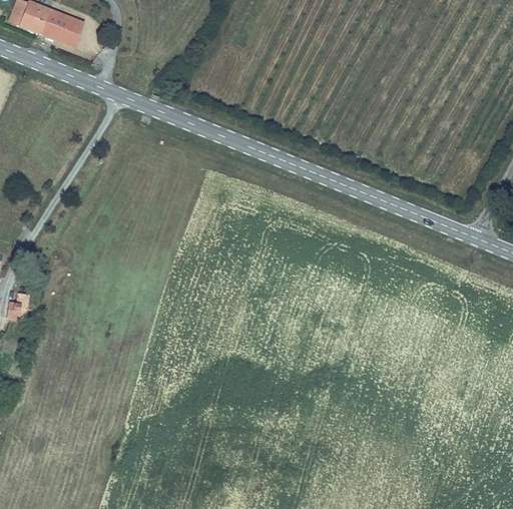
[(16,0),(12,13),(22,17),(28,2),(22,0),(16,0)]
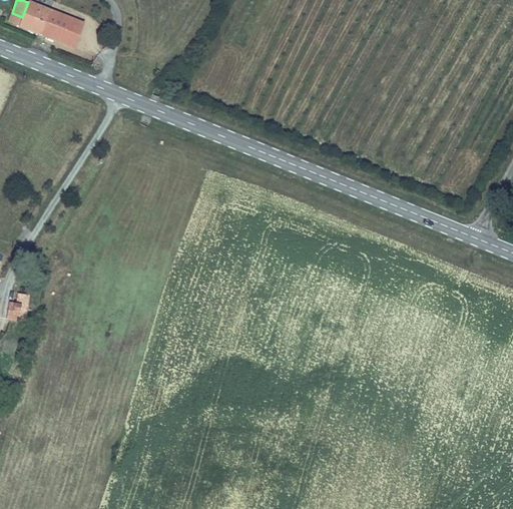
[(28,2),(22,17),(19,24),(64,42),(73,17),(29,0),(28,2)]
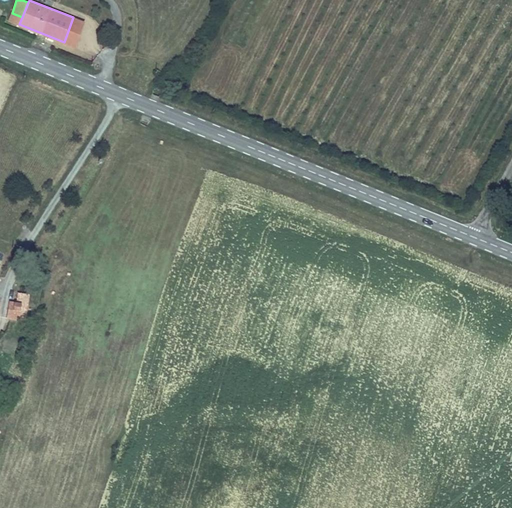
[(19,24),(22,17),(12,13),(9,20),(19,24)]
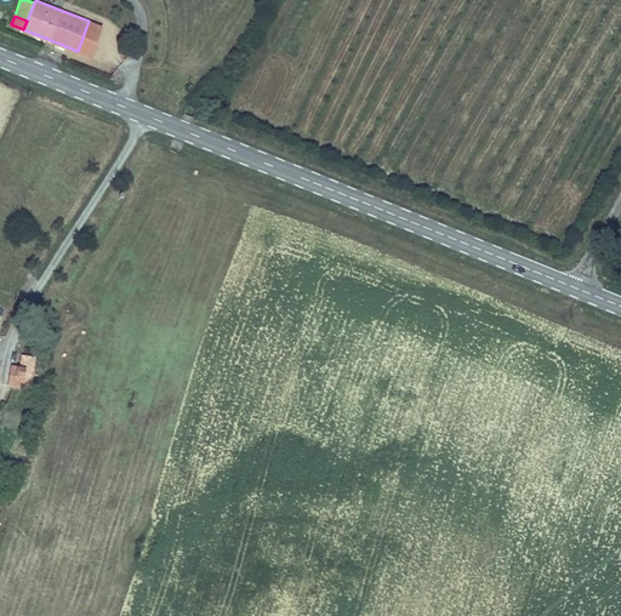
[(91,56),(101,27),(89,21),(78,51),(91,56)]
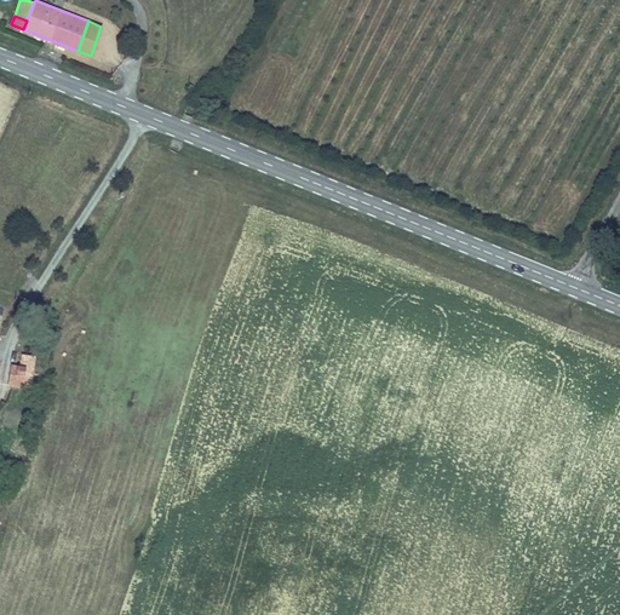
[(22,351),(21,365),(10,363),(6,384),(29,388),(35,354),(22,351)]
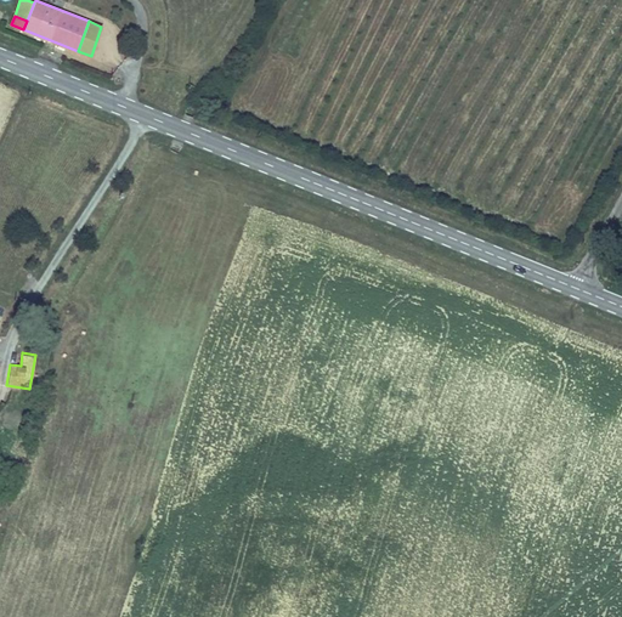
All buildings are outlined.
